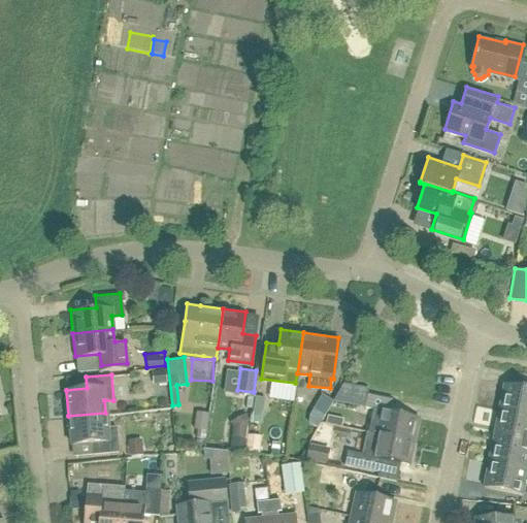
[(526,414),(526,386),(503,382),(498,407),(526,414)]
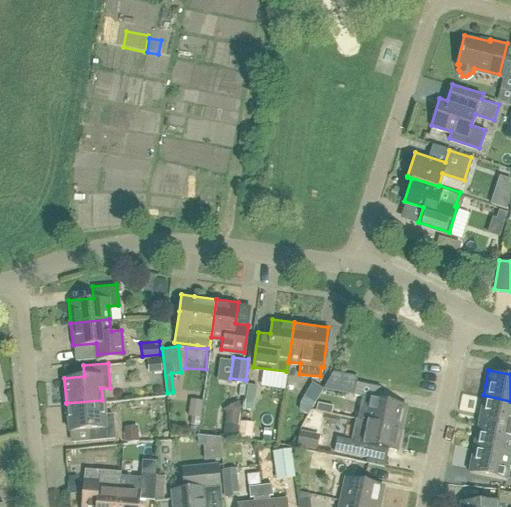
[(356,418),(399,427),(405,402),(378,396),(381,384),(357,379),(358,375),(345,372),(341,391),(354,394),(355,392),(361,394),(356,418)]
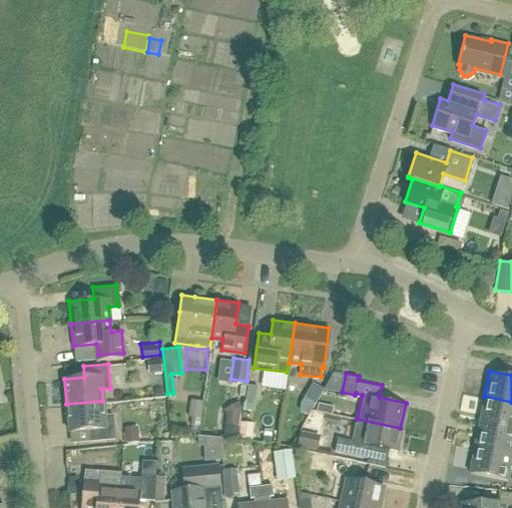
[(511,402),(484,396),(479,420),(511,427),(511,402)]
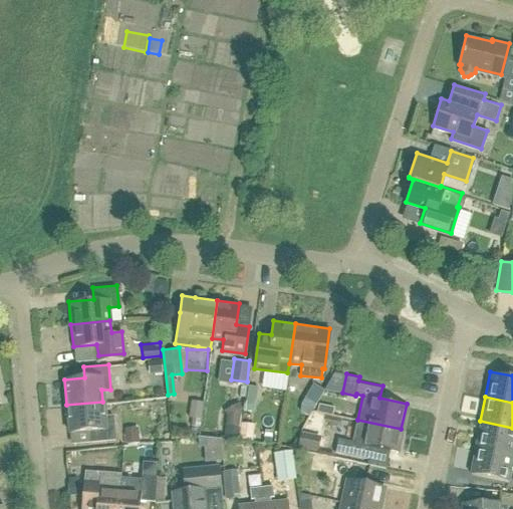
[(219,432),(238,434),(240,419),(239,419),(241,406),(238,400),(223,407),(226,413),(225,422),(220,422),(219,432)]
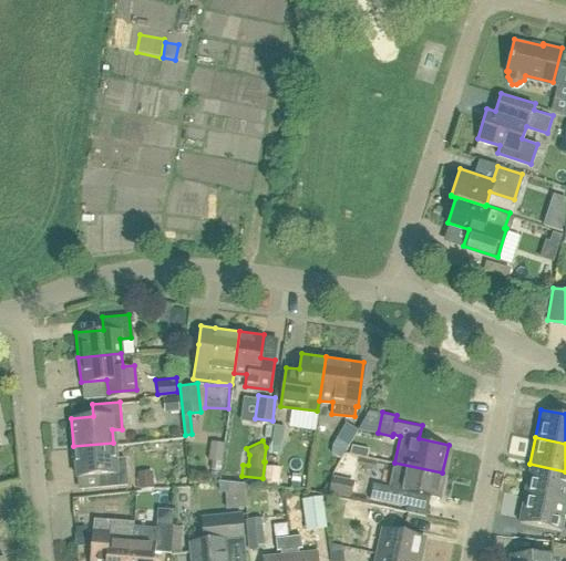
[(126,484),(125,470),(124,456),(115,456),(113,443),(73,446),(76,476),(99,474),(100,487),(126,484)]
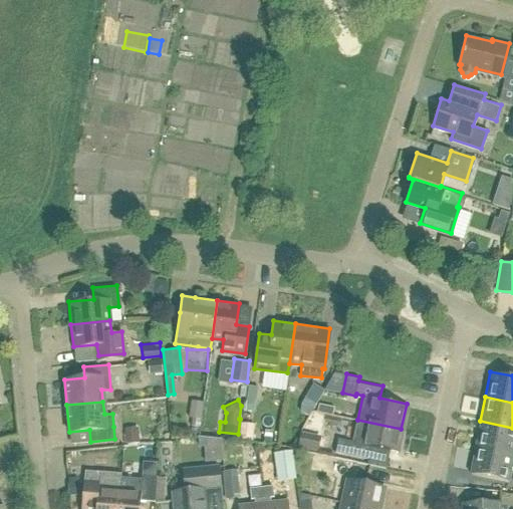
[(345,435),(342,452),(368,457),(370,445),(397,450),(401,429),(357,420),(356,419),(352,436),(345,435)]
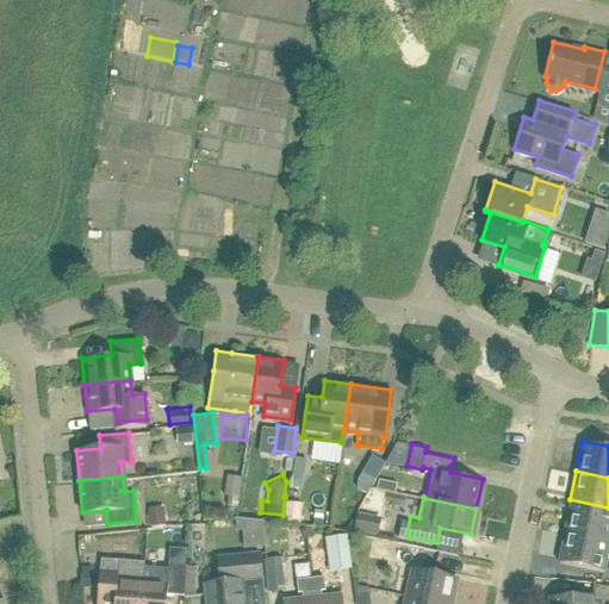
[(564,529),(608,537),(608,508),(570,499),(564,529)]
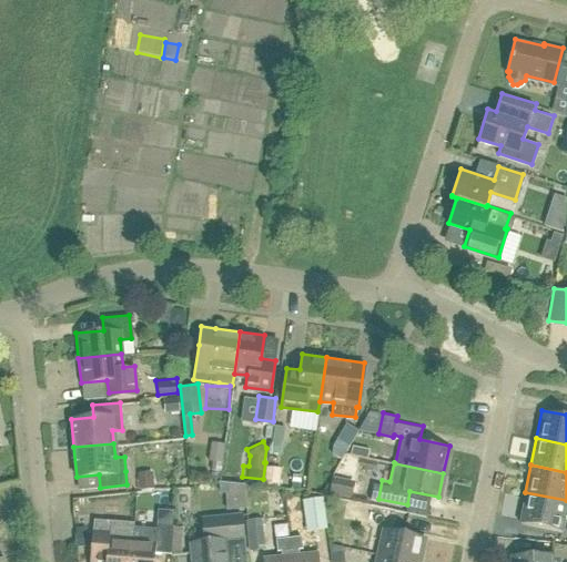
[(566,500),(525,492),(519,520),(562,529),(565,513),(566,513),(566,500)]
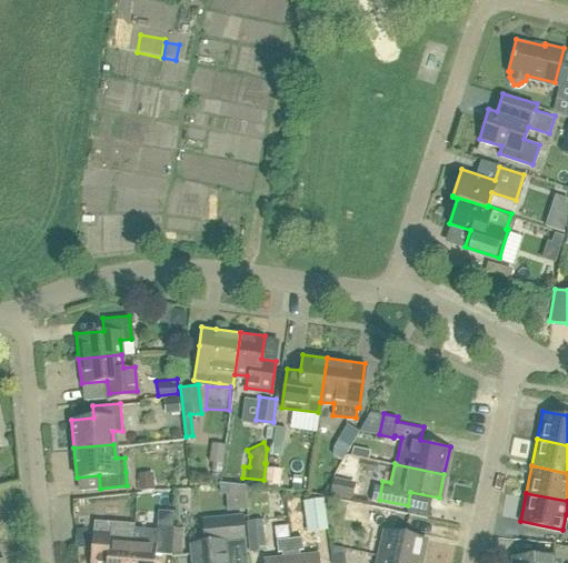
[(302,499),(307,530),(327,526),(322,495),(302,499)]
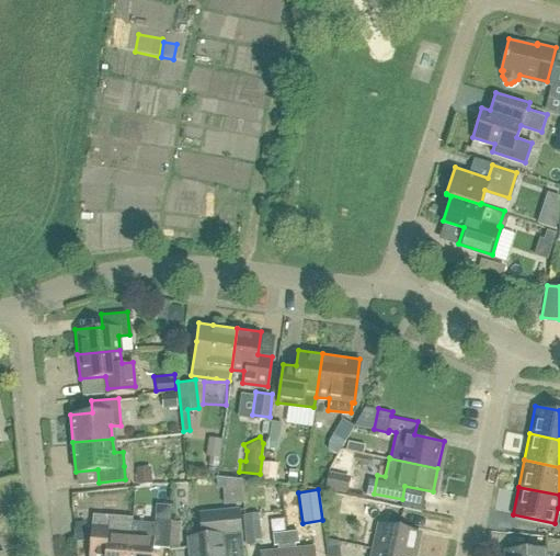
[(241,534),(239,507),(200,511),(202,535),(187,536),(190,555),(226,555),(225,535),(241,534)]
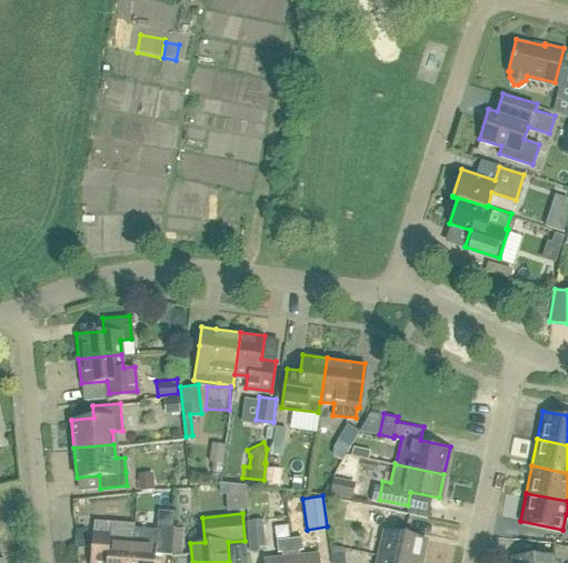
[(245,519),(248,549),(265,548),(261,516),(245,519)]
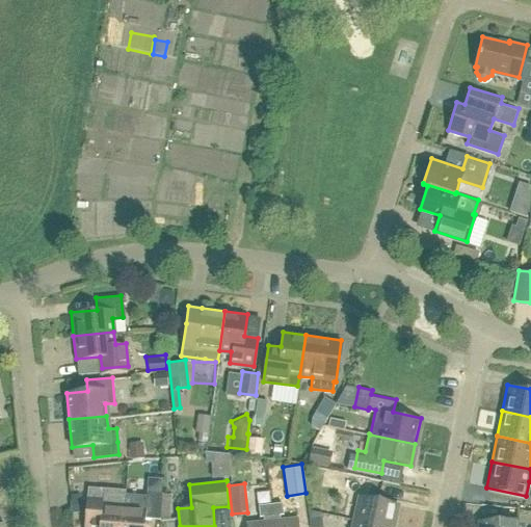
[(122,526),(125,493),(124,492),(124,489),(87,486),(84,526),(122,526)]
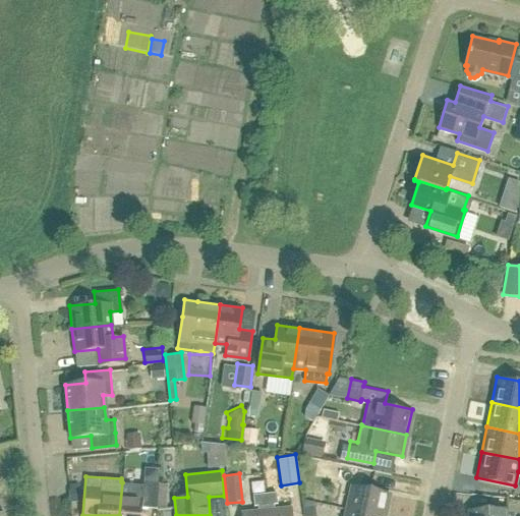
[(143,483),(122,482),(119,515),(141,515),(142,506),(158,507),(160,482),(143,480),(143,483)]
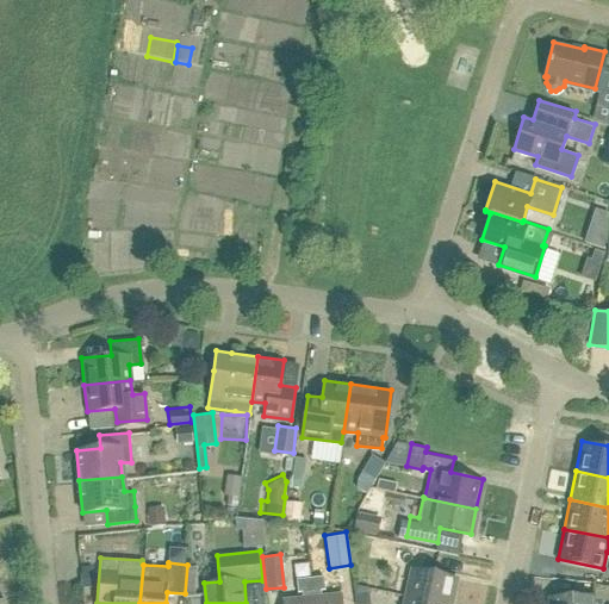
[(187,591),(200,593),(206,568),(193,565),(187,591)]
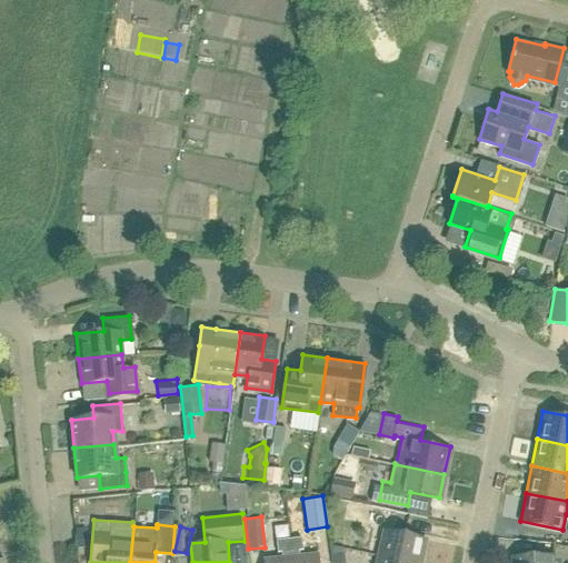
[(385,528),(379,553),(418,561),(422,535),(385,528)]
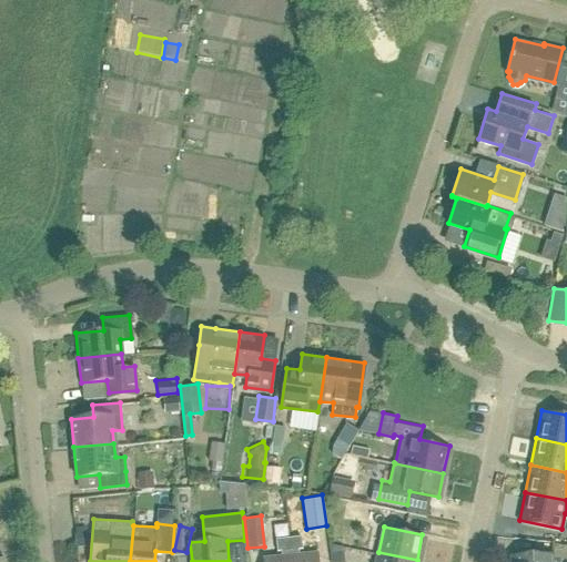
[(319,561),(319,550),(299,552),(297,547),(302,545),(300,533),(289,535),(291,561),(319,561)]
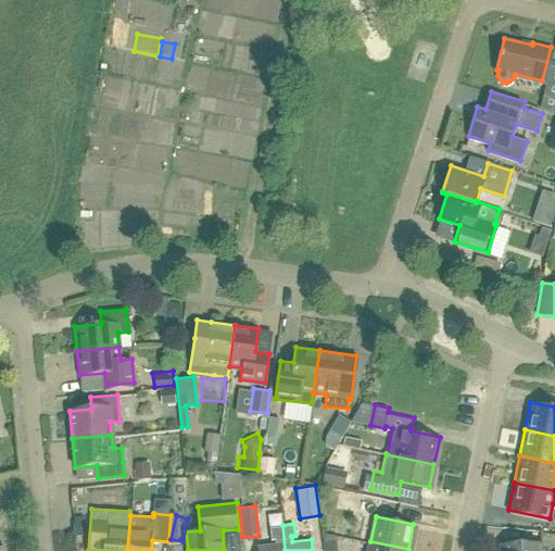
[(285,550),(282,525),(268,526),(270,538),(275,538),(276,543),(256,546),(257,550),(285,550)]
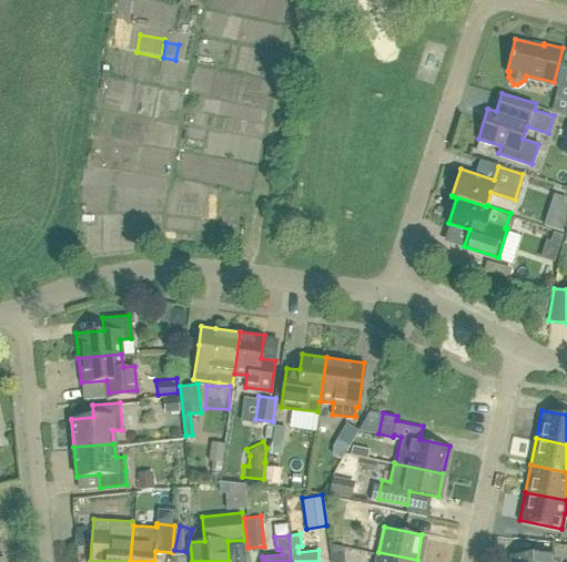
[(416,561),(417,560),(378,552),(376,561),(416,561)]
